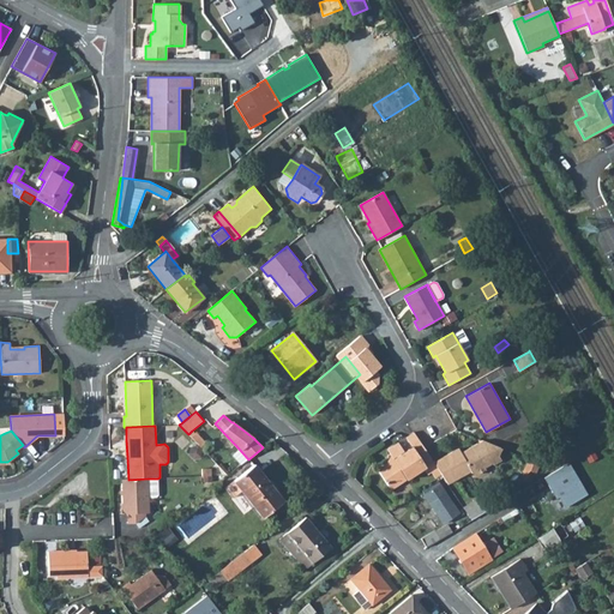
[(423,447),(413,432),(405,438),(411,446),(404,451),(398,443),(386,450),(392,458),(377,469),(391,491),(423,469),(427,475),(437,468),(433,462),(423,447)]
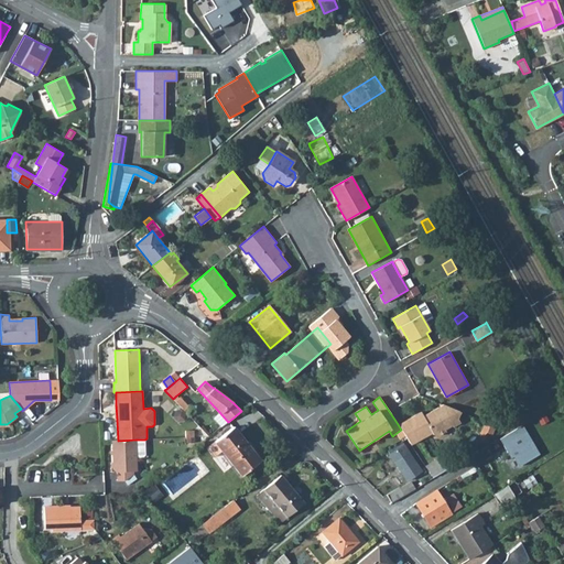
[(179,399),(175,402),(184,411),(188,407),(181,398),(179,399)]
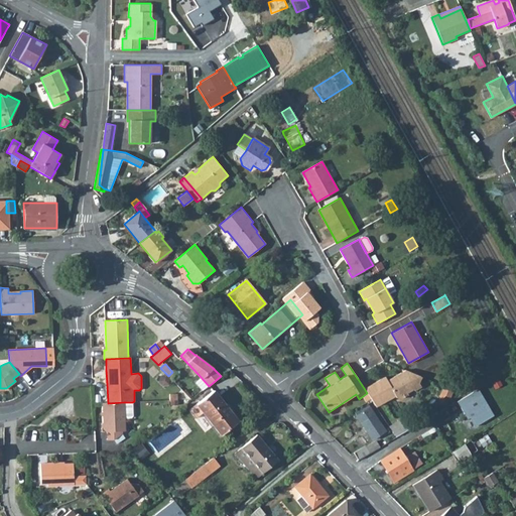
[(393,379),(388,382),(385,377),(371,385),(381,404),(395,396),(396,397),(401,399),(408,395),(407,393),(413,389),(414,391),(421,387),(419,383),(421,377),(406,370),(392,378),(393,379)]
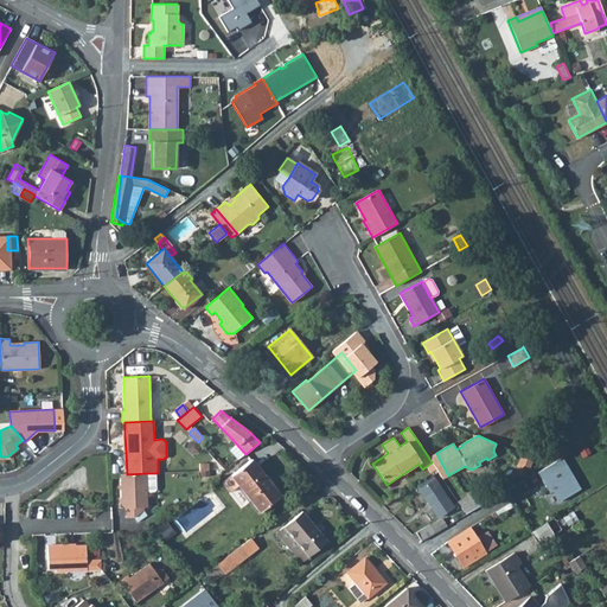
[(246,454),(236,443),(229,449),(238,459),(246,454)]
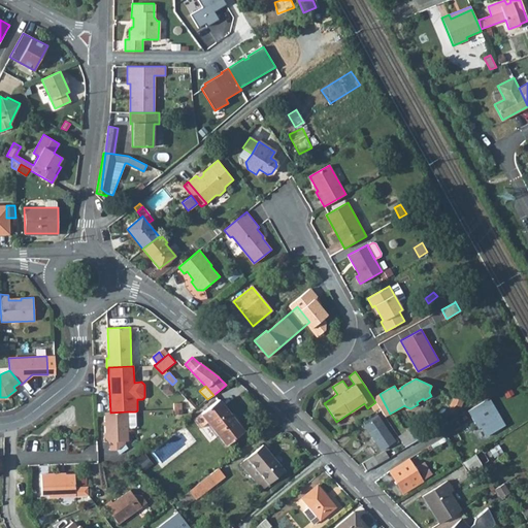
[(375,402),(385,417),(390,414),(380,394),(372,397),(375,402)]
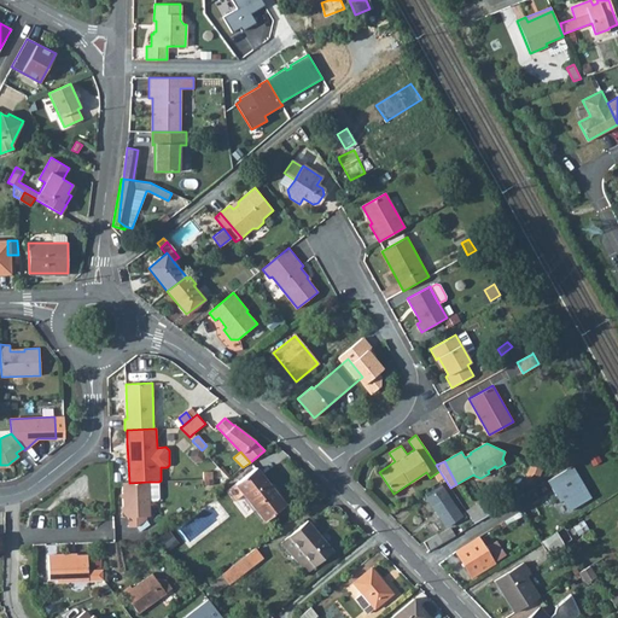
[(572,466),(559,473),(547,481),(560,501),(563,500),(569,511),(592,497),(572,466)]
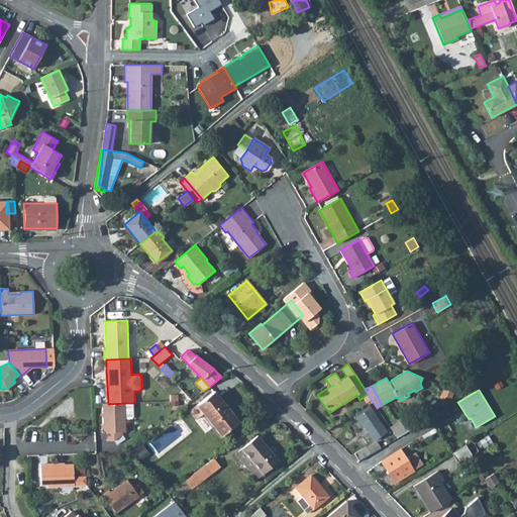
[(238,422),(214,391),(189,411),(196,419),(203,414),(220,435),(238,422)]
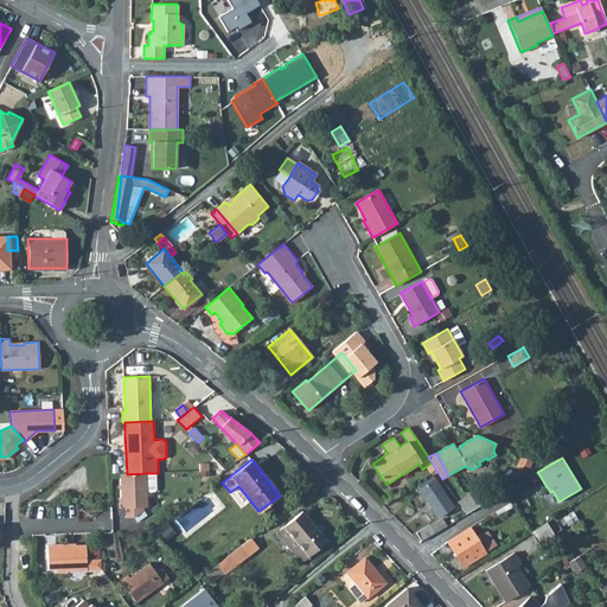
[(146,473),(127,474),(120,474),(121,498),(119,498),(120,509),(126,508),(126,517),(133,517),(144,510),(144,508),(147,508),(147,492),(146,473)]
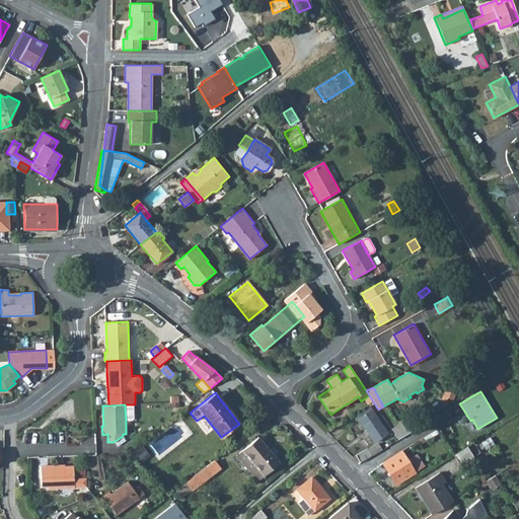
[(125,404),(126,421),(132,420),(133,419),(133,404),(125,404)]
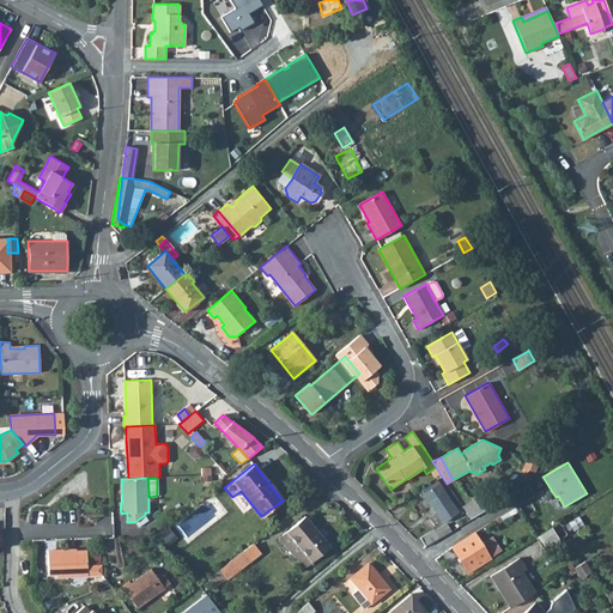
[(420,496),(424,495),(442,522),(457,513),(437,480),(418,491),(420,496)]
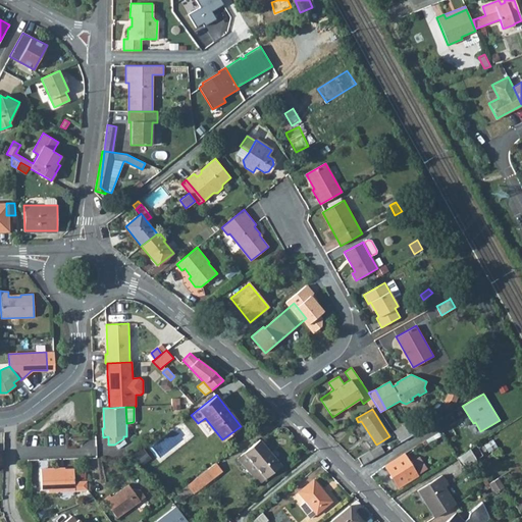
[(394,431),(401,442),(417,432),(411,421),(394,431)]
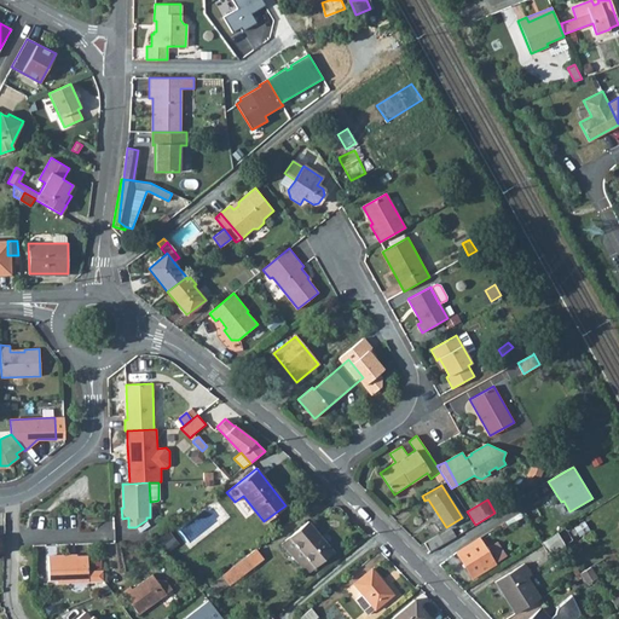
[(501,513),(451,543),(472,577),(495,563),(493,563),(501,559),(495,549),(489,554),(479,538),(505,521),(501,513)]
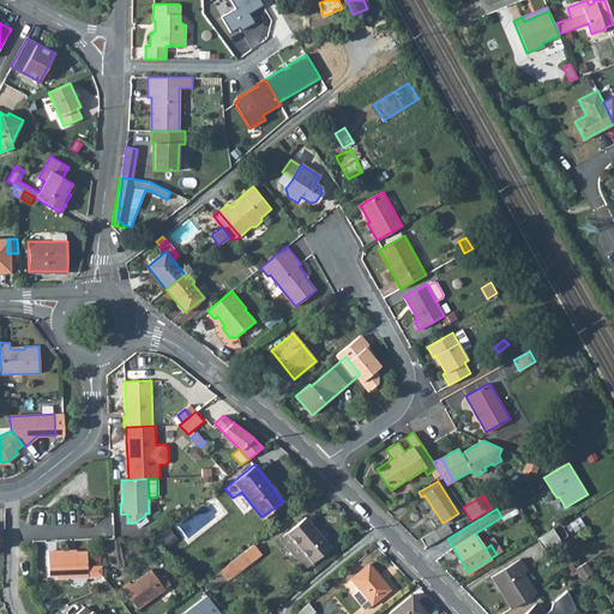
[(138,529),(149,522),(145,516),(134,523),(138,529)]
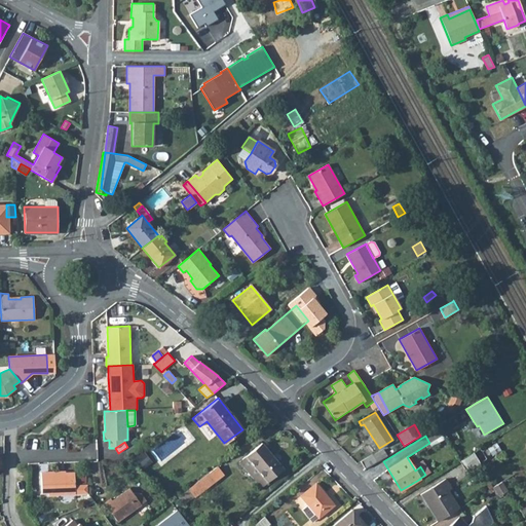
[(284,468),(261,443),(245,456),(259,474),(253,479),(261,488),(284,468)]
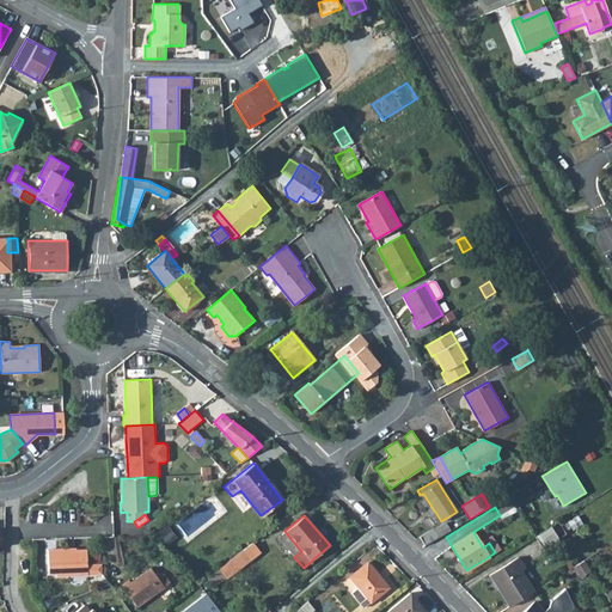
[(560,521),(536,536),(543,549),(567,533),(560,521)]
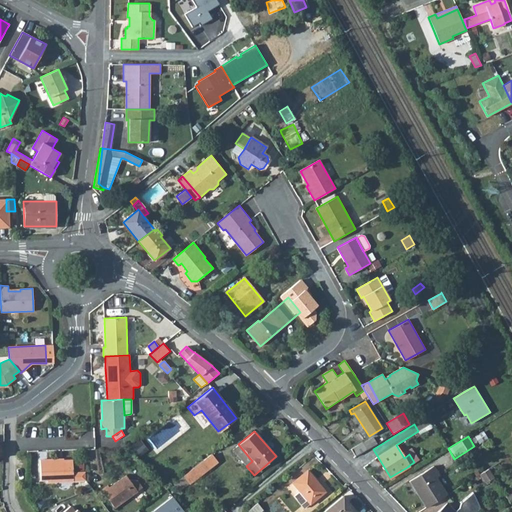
[(358,445),(351,449),(355,456),(377,443),(373,437),(363,443),(363,442),(358,445)]
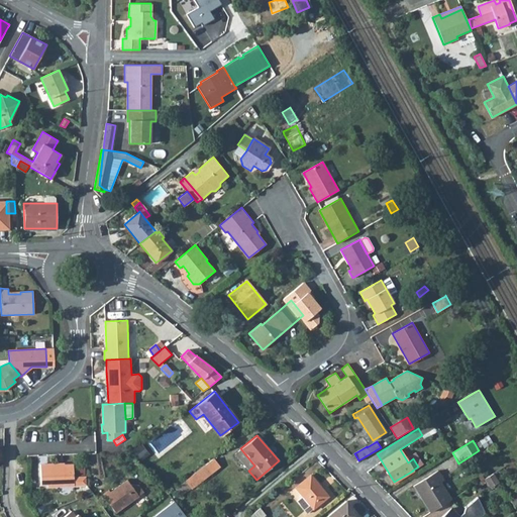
[(248,471),(254,466),(240,448),(234,453),(248,471)]
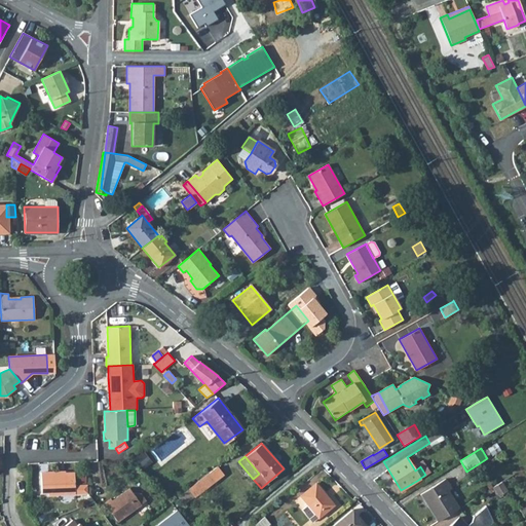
[(216,481),(223,474),(217,466),(210,473),(216,481)]
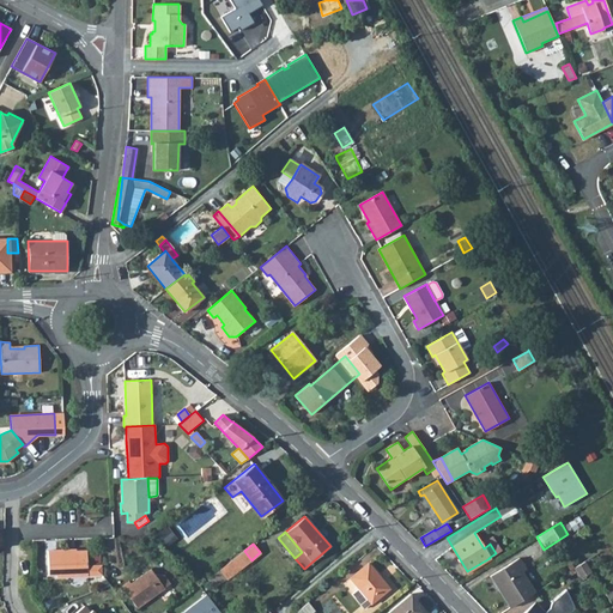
[(56,550),(48,551),(48,575),(55,575),(56,576),(87,575),(86,551),(76,551),(58,552),(56,550)]
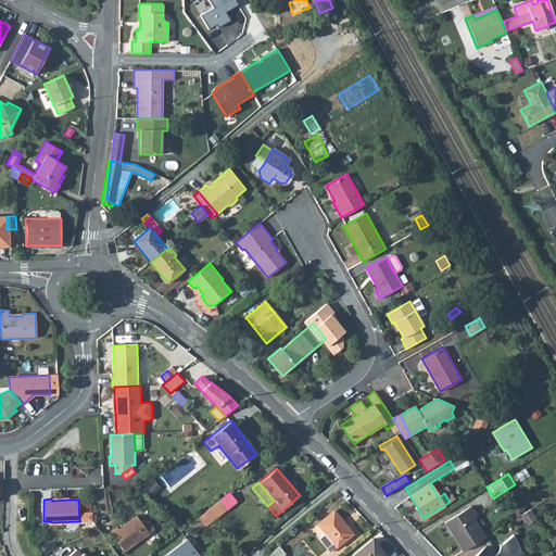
[(228,508),(222,500),(193,520),(199,528),(204,523),(205,526),(228,508)]
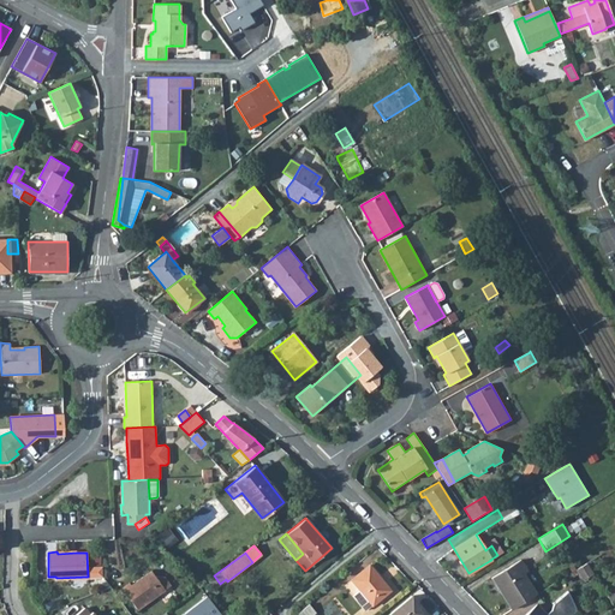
[(491,578),(512,609),(536,593),(524,573),(527,571),(520,560),(491,578)]
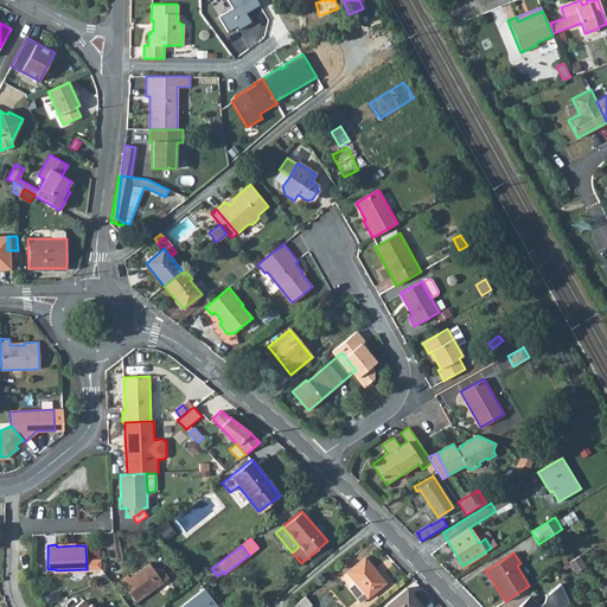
[(576,572),(585,567),(579,556),(570,561),(576,572)]
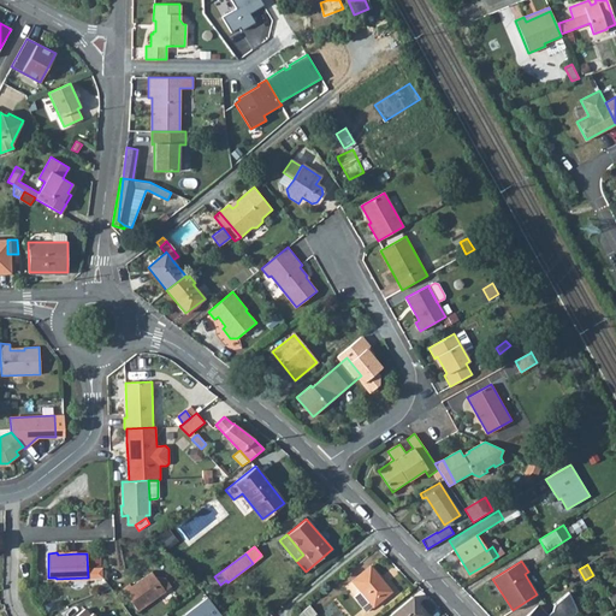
[(391,591),(369,566),(351,581),(360,591),(373,606),(391,591)]
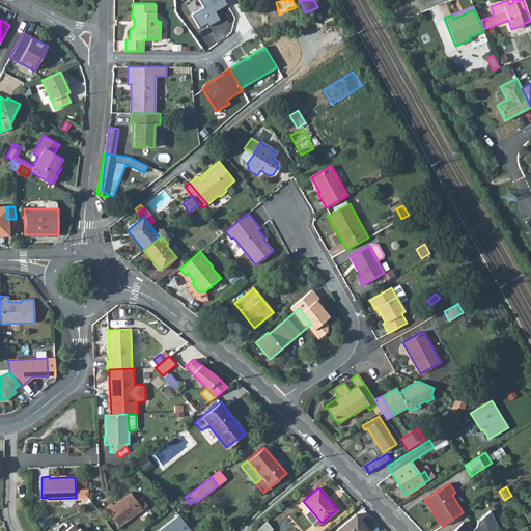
[(135,499),(131,493),(113,505),(111,503),(105,508),(118,527),(147,506),(142,498),(137,497),(135,499)]
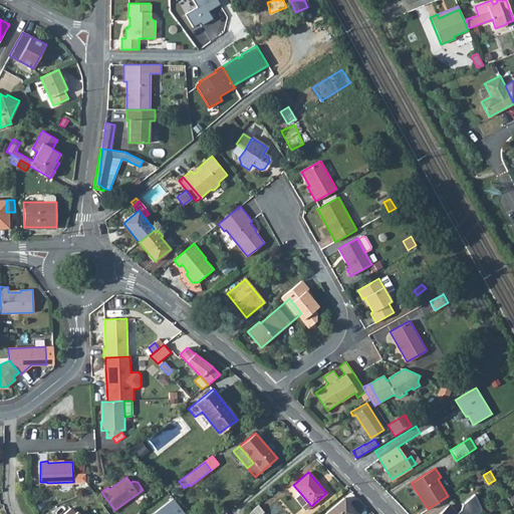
[(179,481),(174,485),(179,491),(184,488),(179,481)]
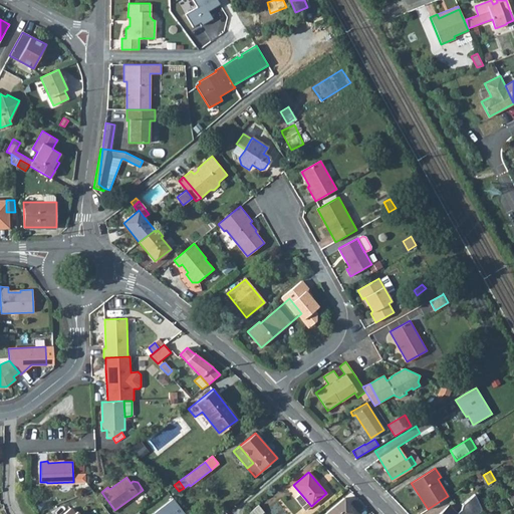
[(305,510),(311,506),(300,493),(295,498),(305,510)]
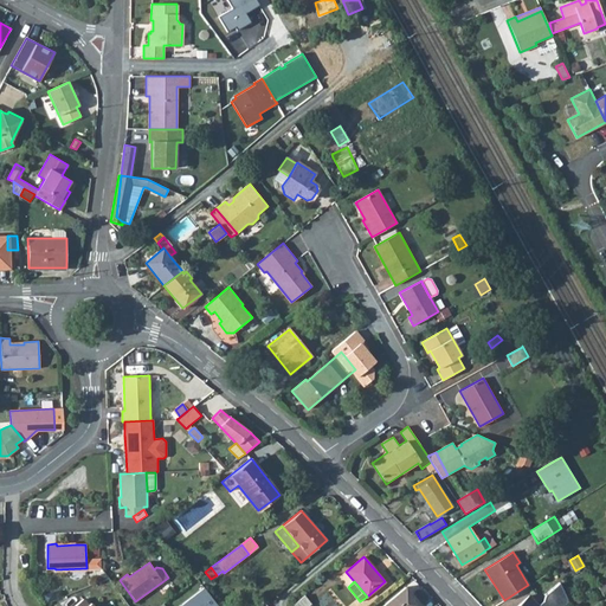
[(517,605),(562,605),(568,603),(569,601),(560,584),(546,595),(543,601),(539,605),(529,595),(517,605)]
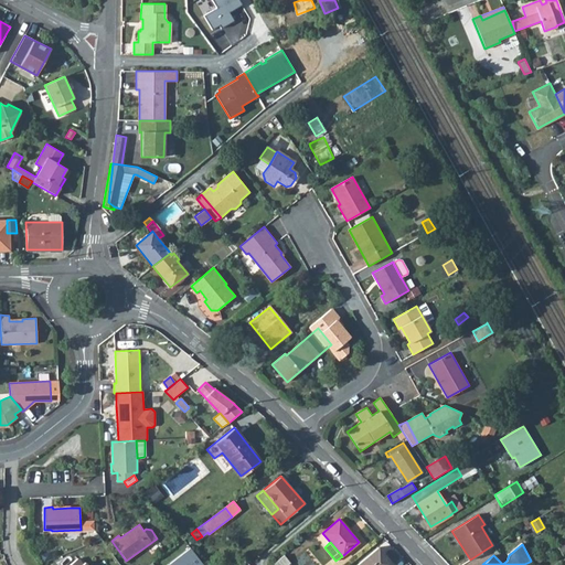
[(205,564),(195,547),(168,563),(168,564),(205,564)]
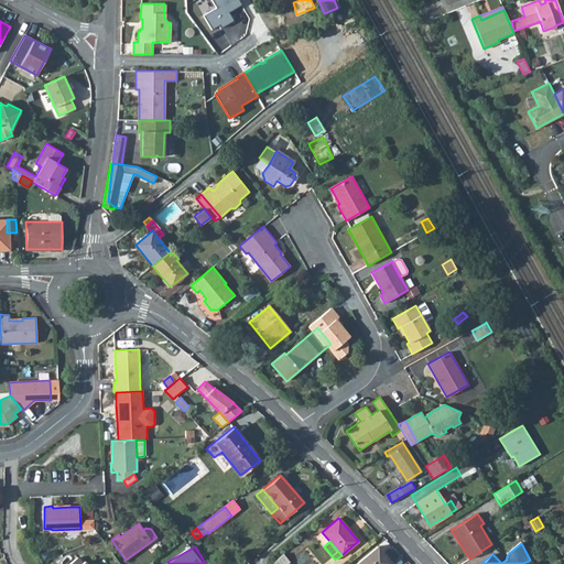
[(390,563),(391,563),(377,546),(356,563),(390,563)]
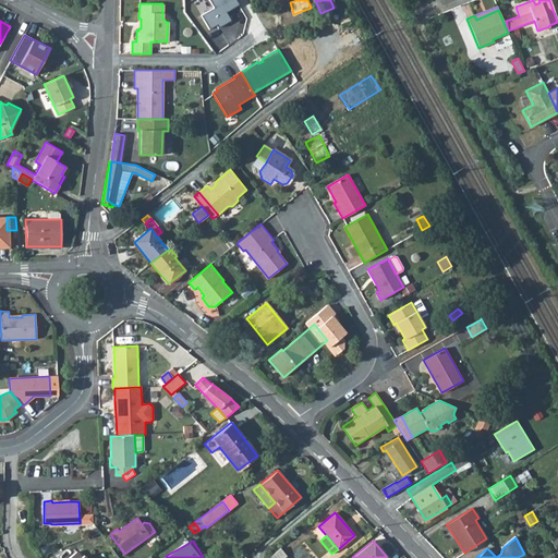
[(282,557),(286,556),(280,548),(267,557),(282,557)]
